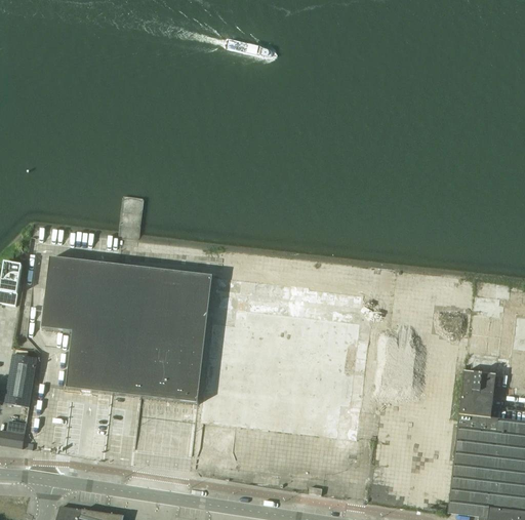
[(66,386),(202,401),(207,354),(211,320),(216,274),(50,254),(42,326),(73,329),(66,386)]
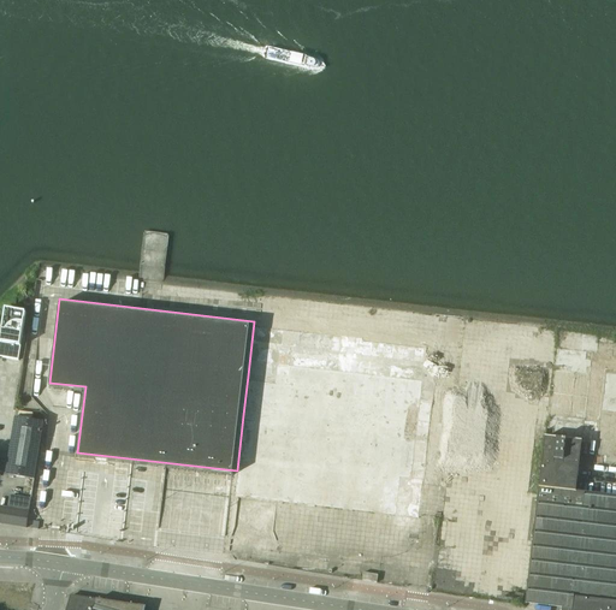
[(0,336),(0,337),(21,341),(25,308),(5,305),(0,336)]
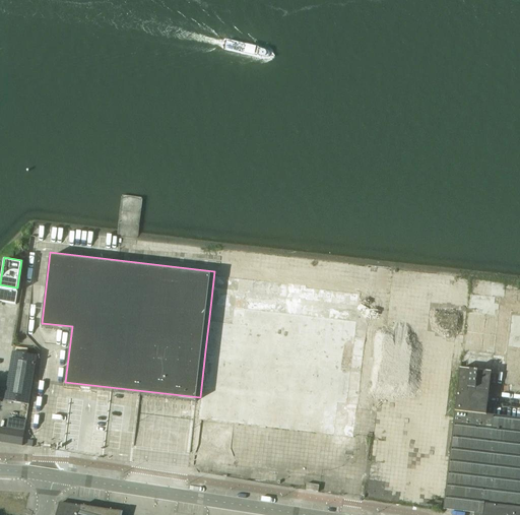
[(517,284),(506,284),(505,296),(516,297),(517,284)]
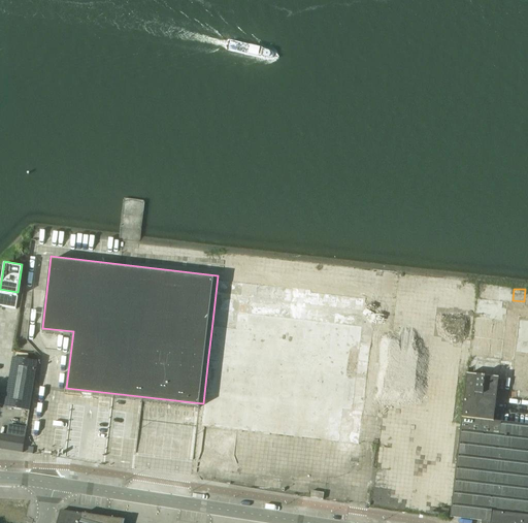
[(4,402),(29,406),(37,358),(12,354),(4,402)]
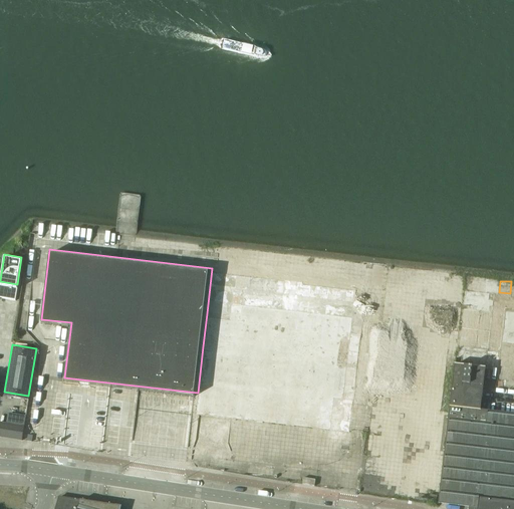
[(449,403),(438,499),(469,502),(468,508),(513,508),(513,410),(480,406),(484,369),(485,364),(485,363),(455,360),(454,360),(453,365),(449,403)]
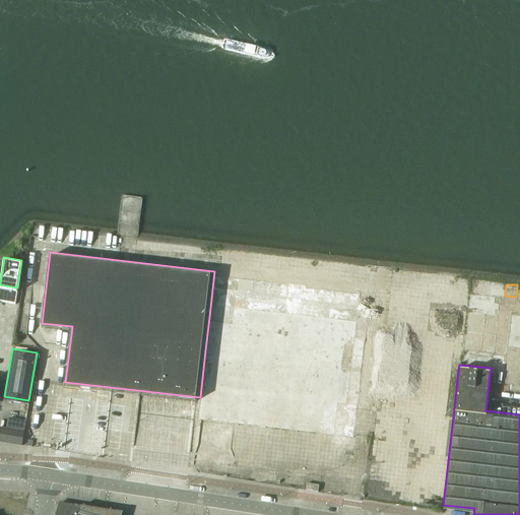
[(105,423),(128,426),(132,399),(65,391),(58,446),(102,452),(105,423)]
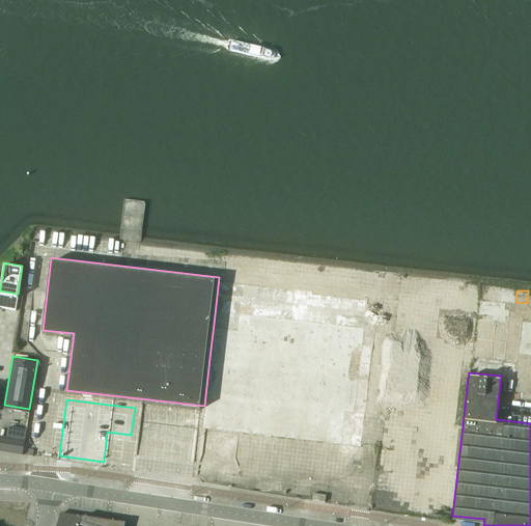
[(0,432),(0,446),(22,450),(24,437),(0,432)]
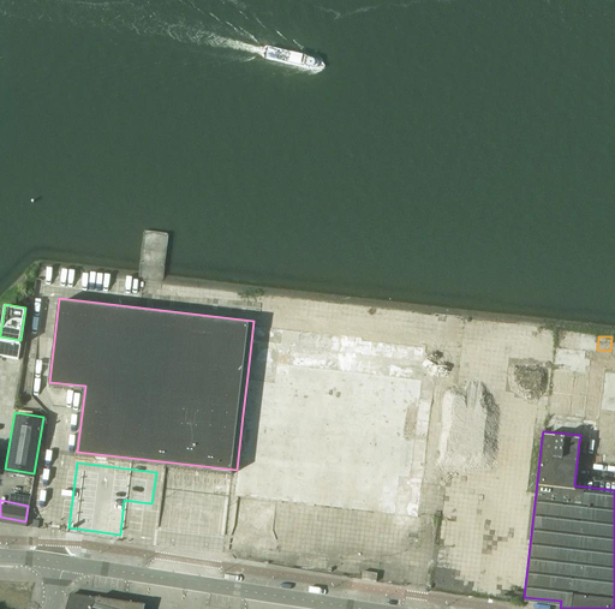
[(377,568),(363,566),(362,574),(376,575),(377,568)]
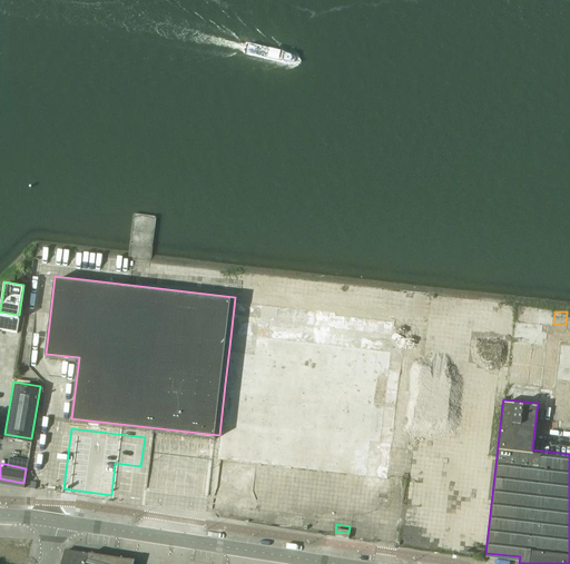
[(484,544),(477,543),(475,551),(482,552),(484,544)]
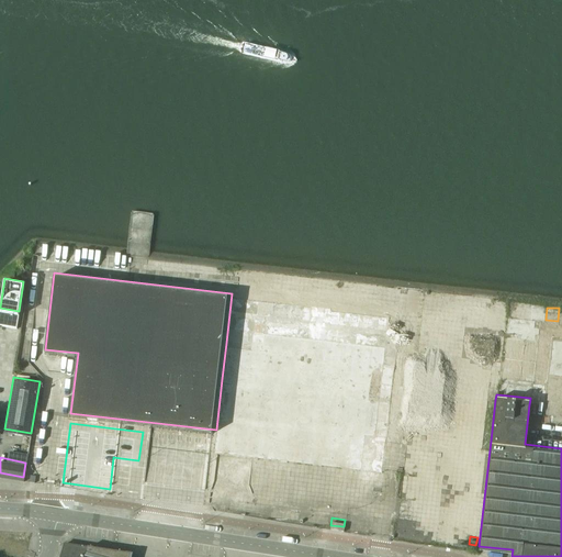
[(130,556),(133,549),(64,539),(58,556),(130,556)]
